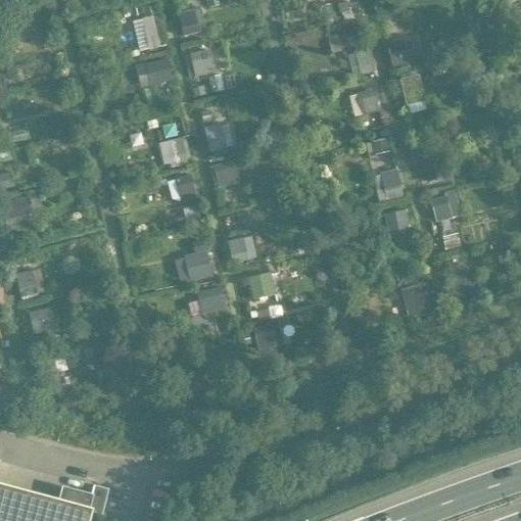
[(347,0),(339,2),(341,11),(349,9),(347,0)]
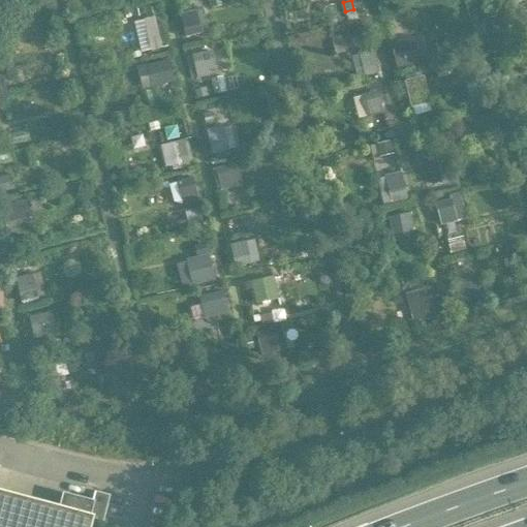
[(336,3),(326,5),(329,21),(339,19),(336,3)]
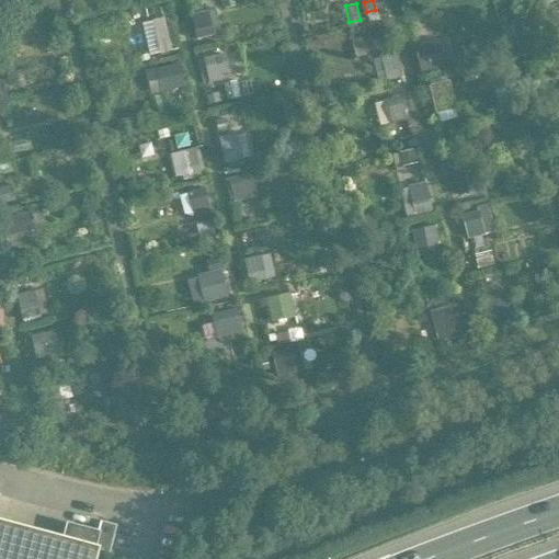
[(224,32),(217,7),(192,13),(198,37),(224,32)]
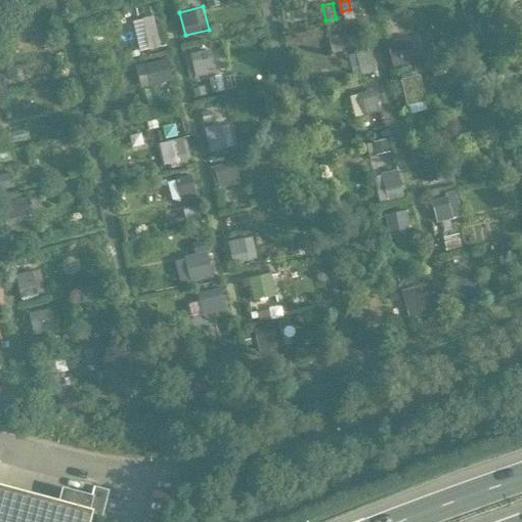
[(157,24),(145,27),(150,49),(162,46),(157,24)]
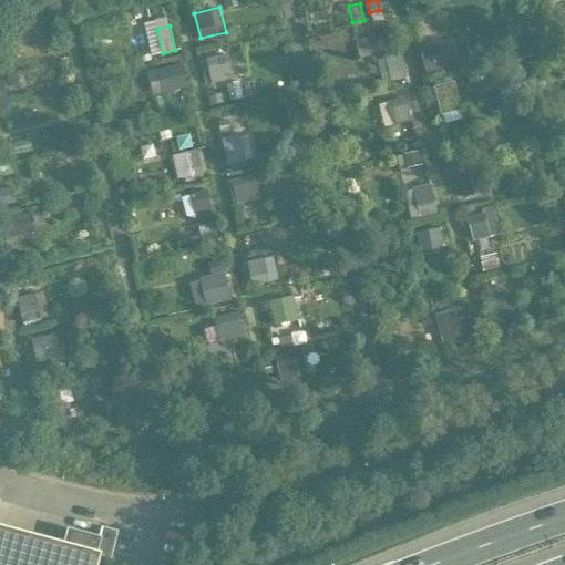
[(452,67),(445,37),(420,43),(428,72),(452,67)]
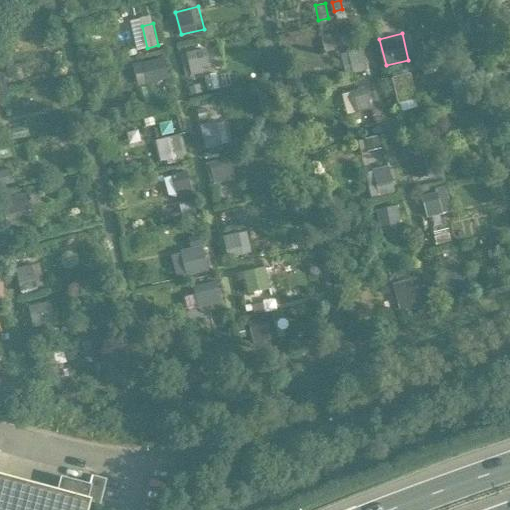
[(213,69),(207,46),(186,51),(192,74),(213,69)]
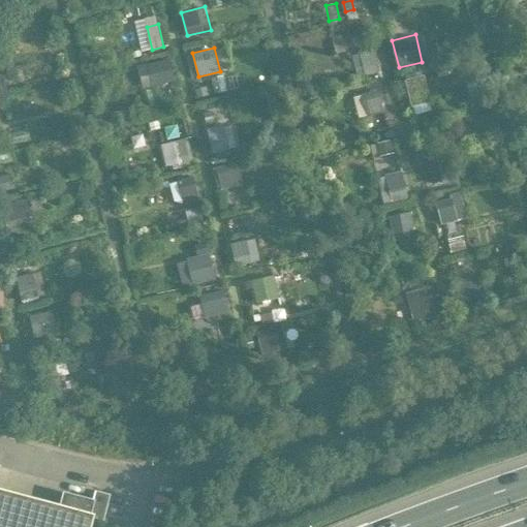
[(380,70),(374,48),(360,52),(360,53),(350,55),(357,76),(380,70)]
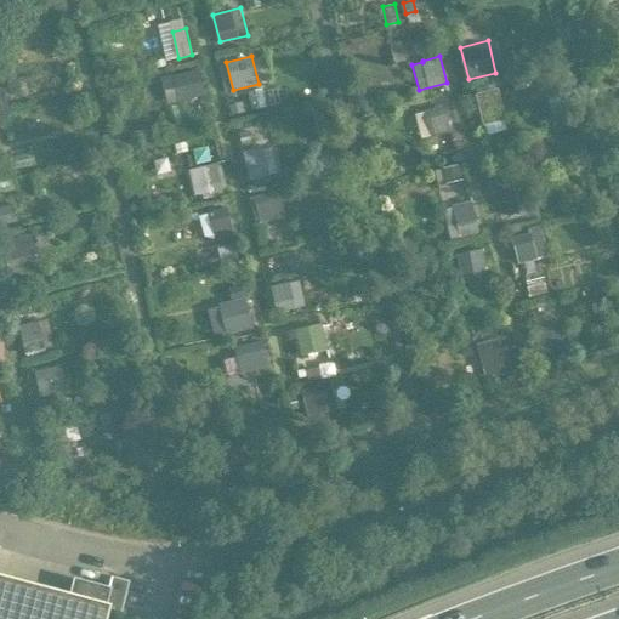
[(202,95),(196,68),(182,72),(188,98),(202,95)]
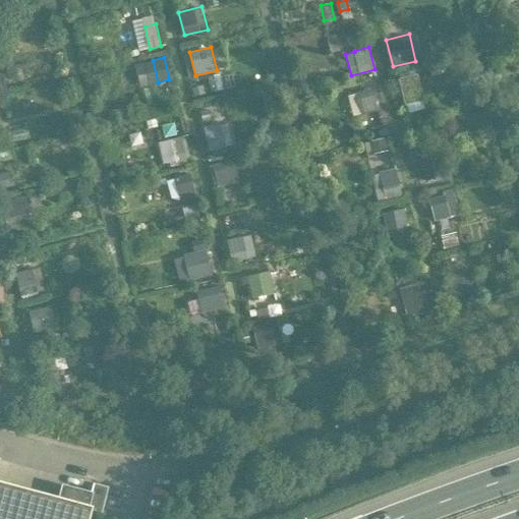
[(424,103),(417,74),(395,79),(399,100),(403,99),(405,108),(424,103)]
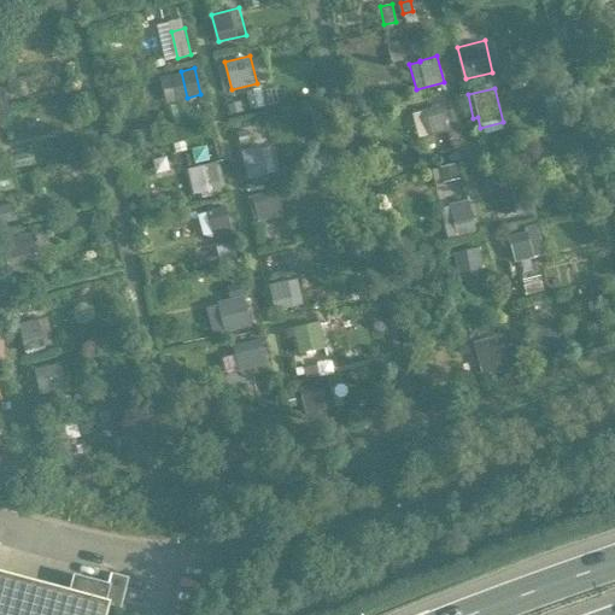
[(450,129),(443,104),(414,111),(420,138),(450,129)]
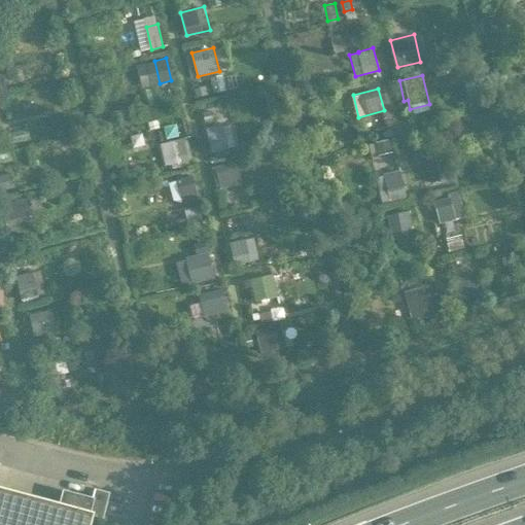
[(239,145),(233,123),(206,129),(213,153),(231,148),(231,147),(239,145)]
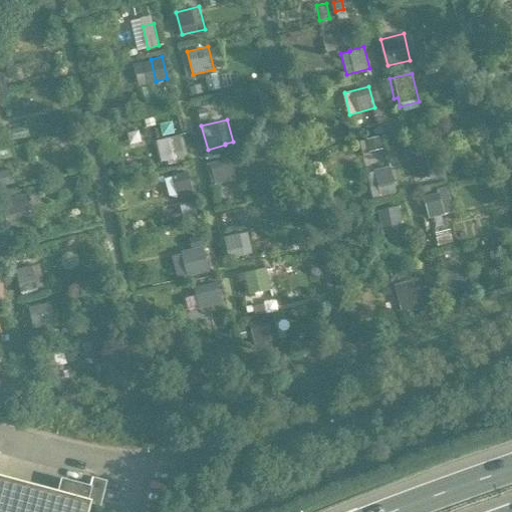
[(186,161),(181,135),(169,137),(175,163),(186,161)]
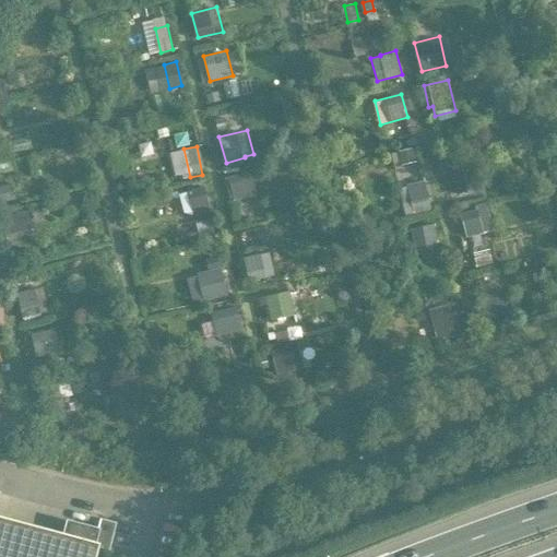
[(467,196),(460,164),(448,166),(455,199),(467,196)]
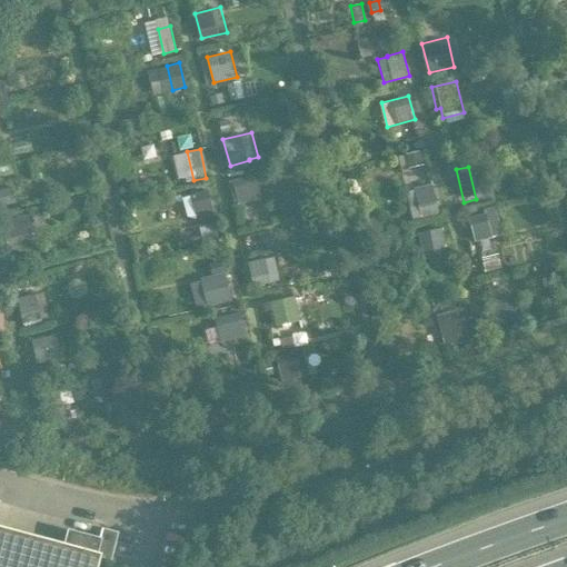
[(258,181),(256,173),(231,179),(237,204),(250,200),(247,185),(258,181)]
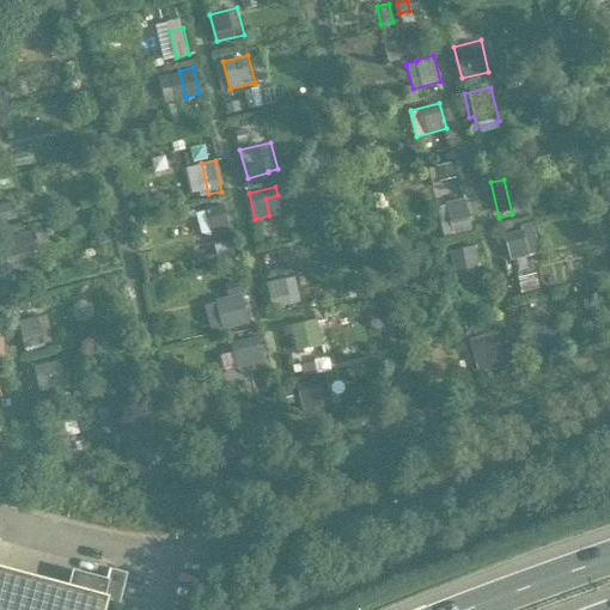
[(473,232),(464,199),(444,203),(437,205),(444,238),(473,232)]
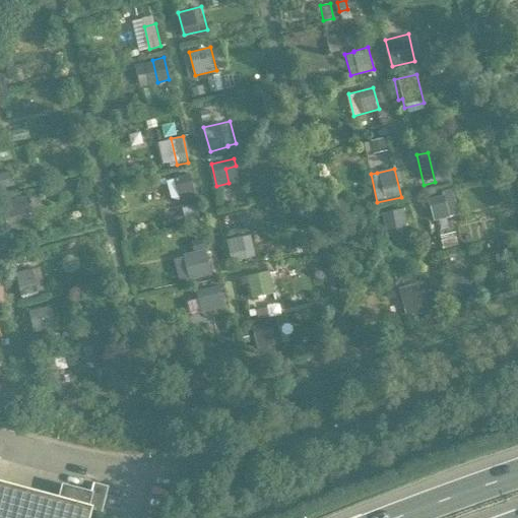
[(0,188),(15,185),(12,171),(0,173),(0,188)]
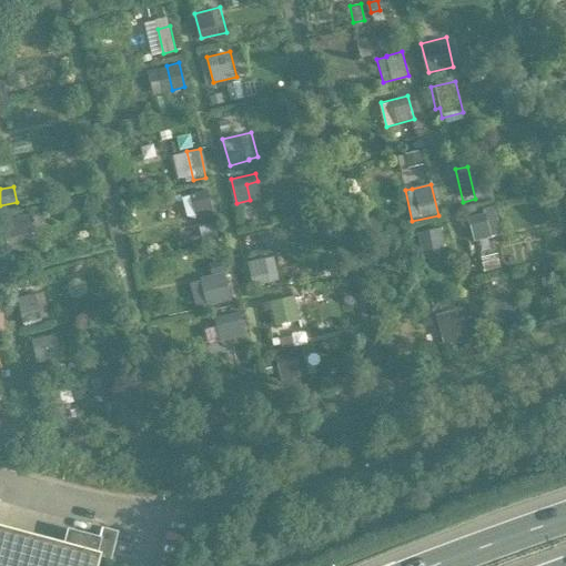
[(215,212),(209,189),(191,193),(199,218),(215,212)]
